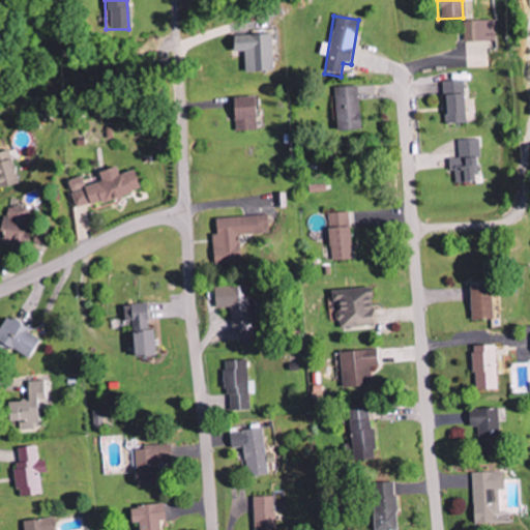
[(495,41),(495,21),(463,22),(464,42),(495,41)]
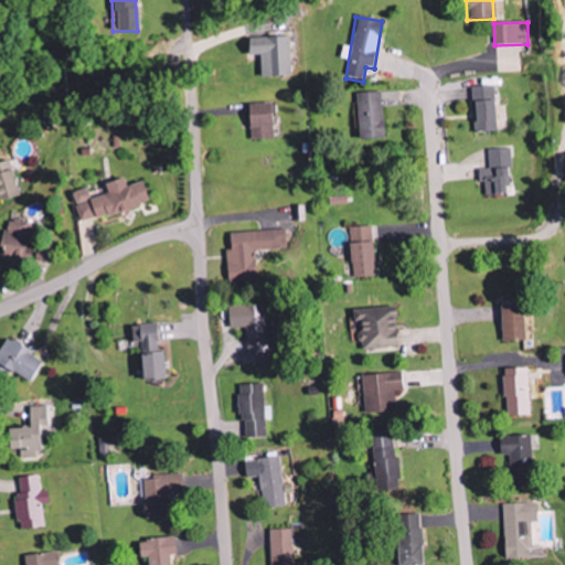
[(289,77),(289,36),(245,39),(246,55),(258,55),(259,77),(289,77)]
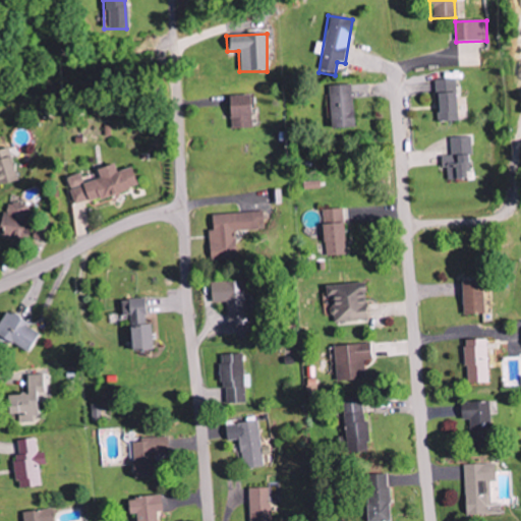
[(457,122),(456,80),(433,80),(435,122),(457,122)]
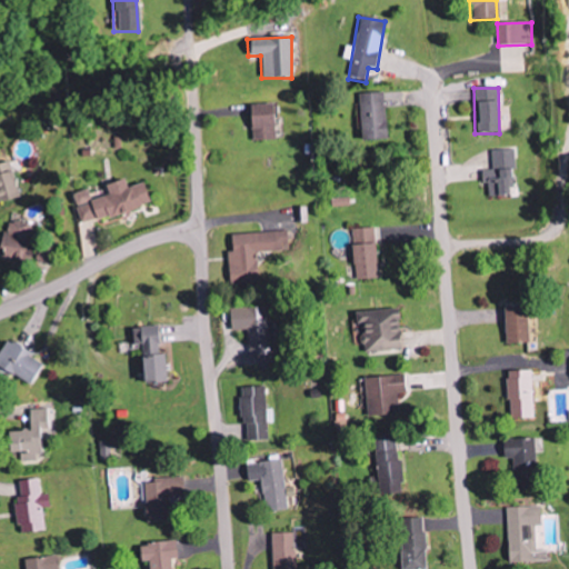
[(385,140),(383,93),(357,93),(359,141),(385,140)]
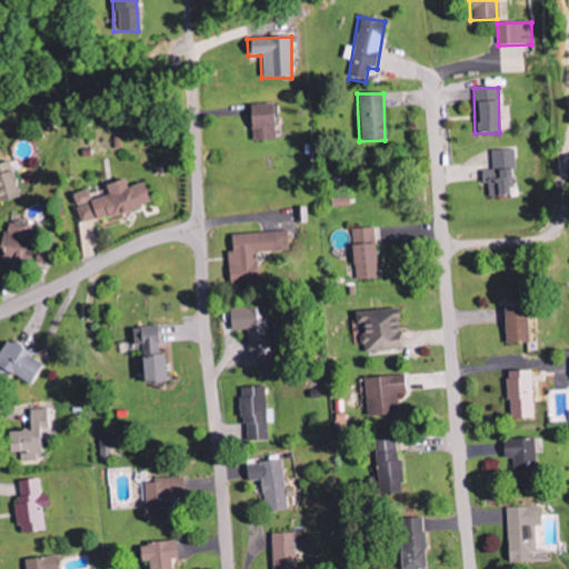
[(249,106),(249,141),(275,141),(273,106),(249,106)]
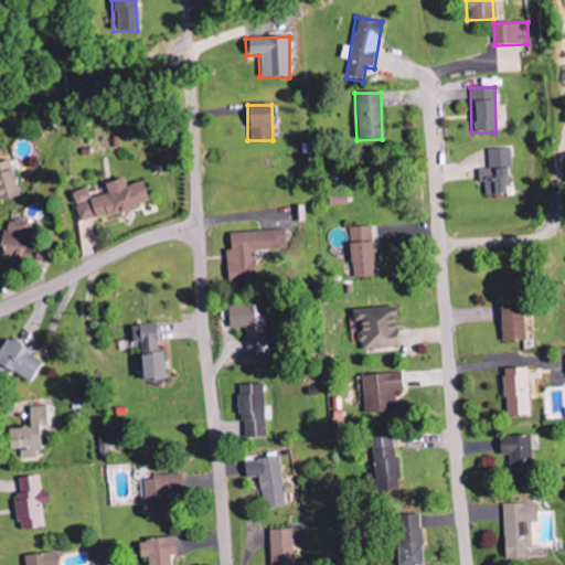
[(483,196),(503,195),(503,179),(511,178),(510,149),(487,150),(488,170),(477,170),(477,183),(482,183),(483,196)]
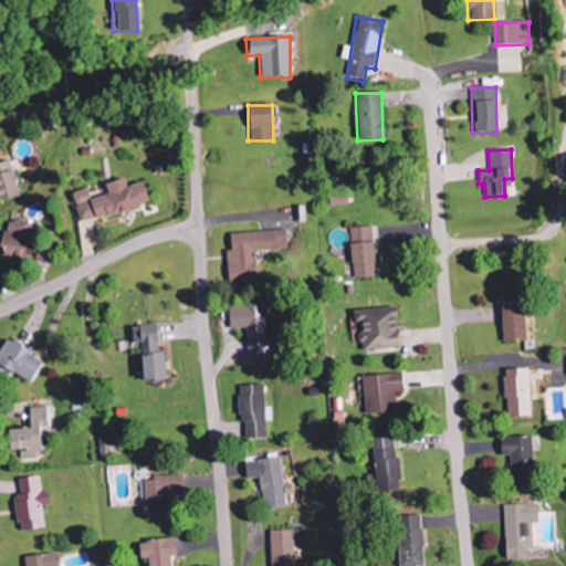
[(0,201),(20,197),(11,160),(0,163),(0,201)]
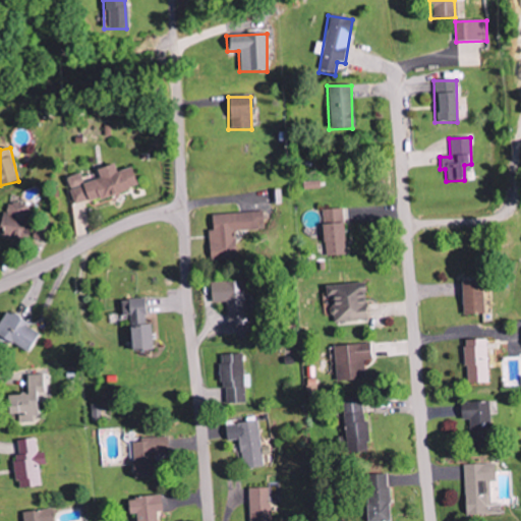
[(130,168),(114,173),(112,165),(96,170),(98,180),(83,184),(80,175),(66,179),(74,207),(136,188),(130,168)]
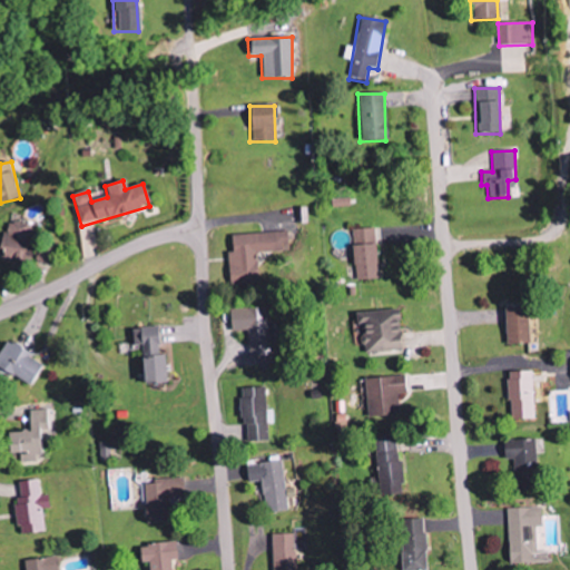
[(0,252),(0,257),(25,264),(32,228),(7,222),(0,252)]
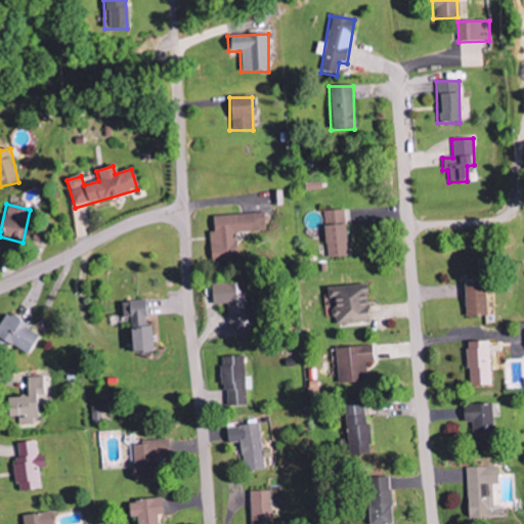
[(326,259),(347,257),(344,210),(322,212),(326,259)]
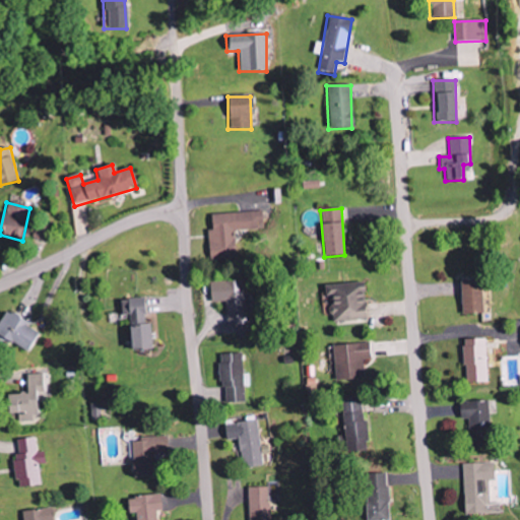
[(235,232),(263,230),(262,211),(211,214),(212,231),(208,231),(209,261),(237,259),(235,232)]
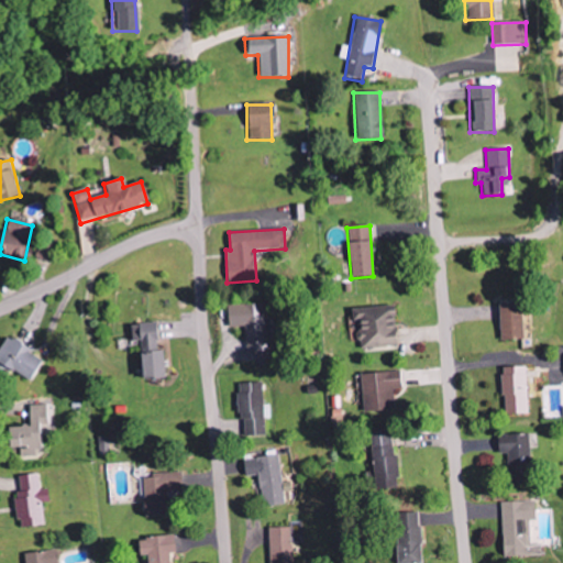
[(245,353),(266,352),(264,305),(227,306),(228,328),(244,328),(245,353)]
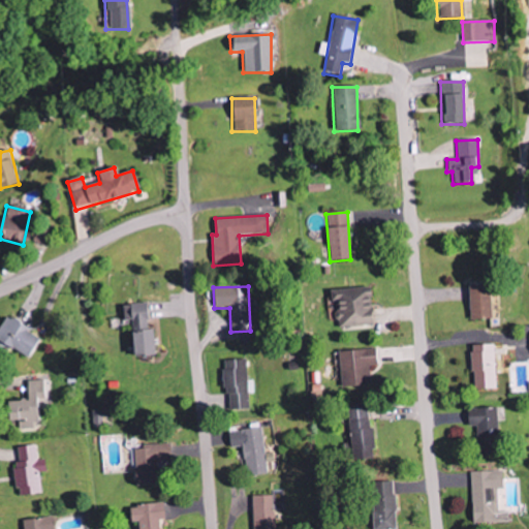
[(490,319),(489,286),(467,287),(467,320),(490,319)]
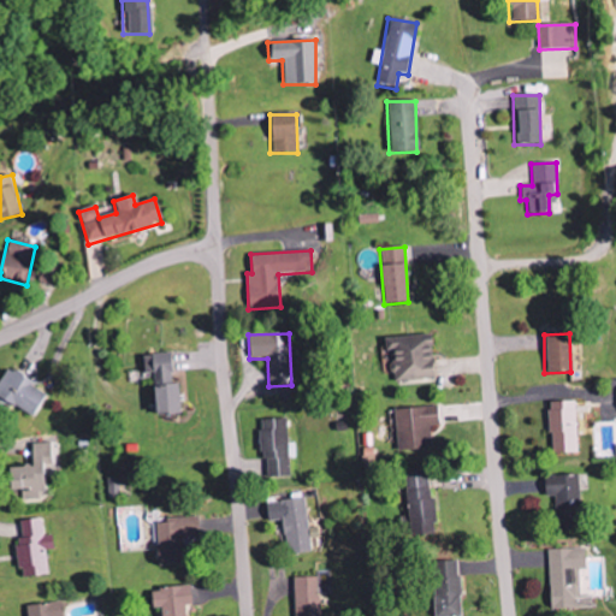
[(383,338),(383,354),(391,354),(391,381),(434,380),(433,337),(383,338)]
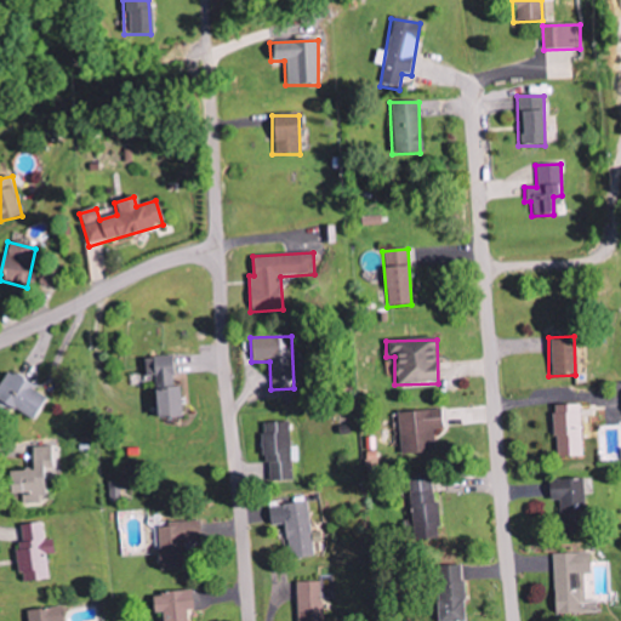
[(178,417),(178,388),(174,388),(172,358),(142,359),(142,377),(149,377),(151,419),(178,417)]
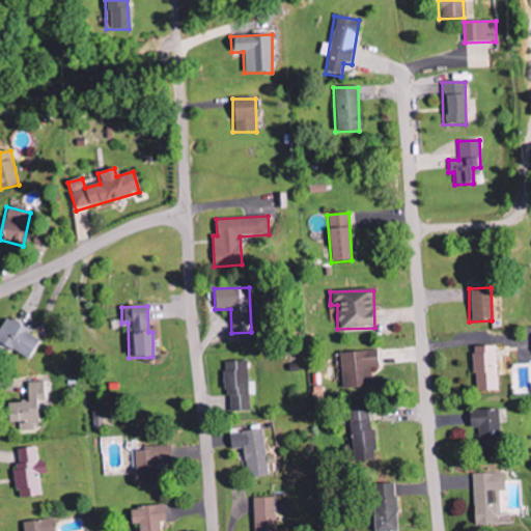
[(0,325),(0,345),(28,362),(42,340),(4,318),(0,325)]
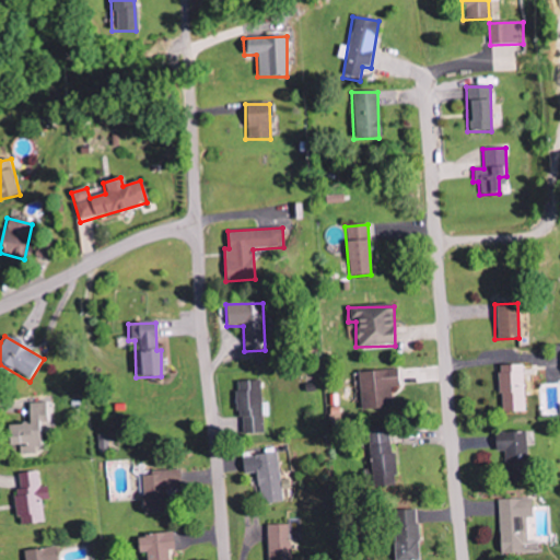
[(524,412),(523,365),(498,366),(499,412),(524,412)]
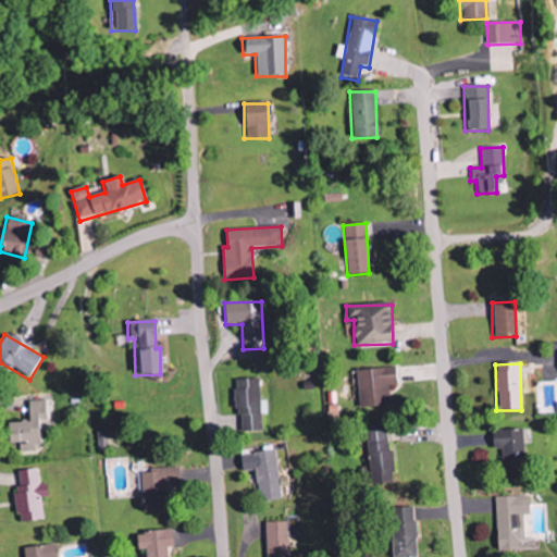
[(357,370),(358,407),(390,406),(388,387),(396,386),(395,368),(357,370)]
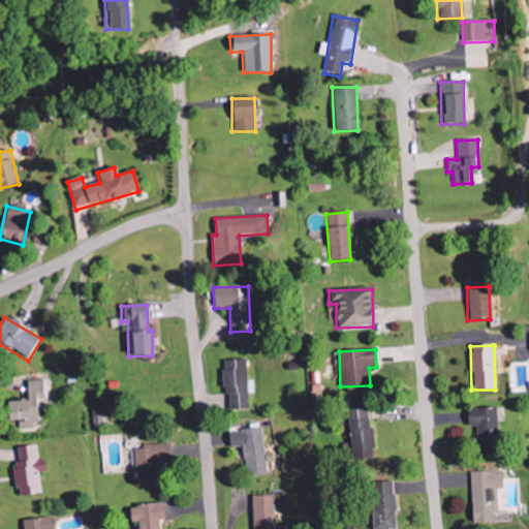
[(248,410),(246,360),(230,360),(231,370),(222,370),(222,395),(228,395),(228,411),(248,410)]
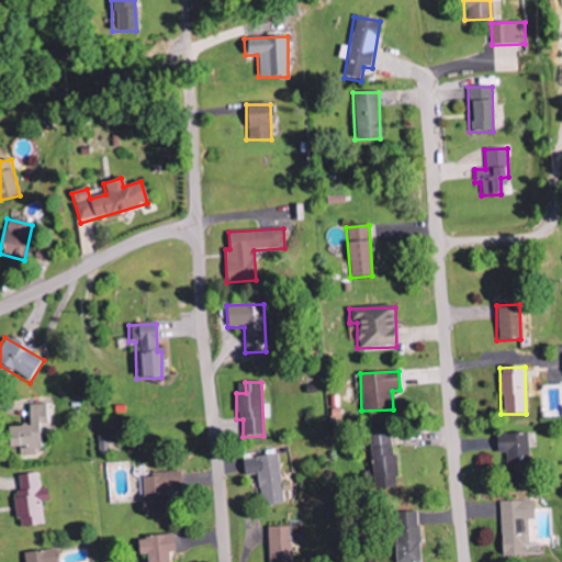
[(19,454),(41,453),(40,426),(48,425),(47,404),(26,405),(27,426),(18,426),(19,454)]
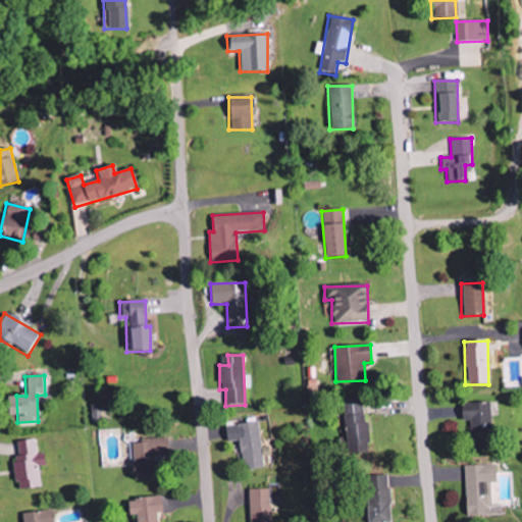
[(469,421),(469,433),(478,433),(478,428),(491,428),(489,403),(459,404),(460,421),(469,421)]
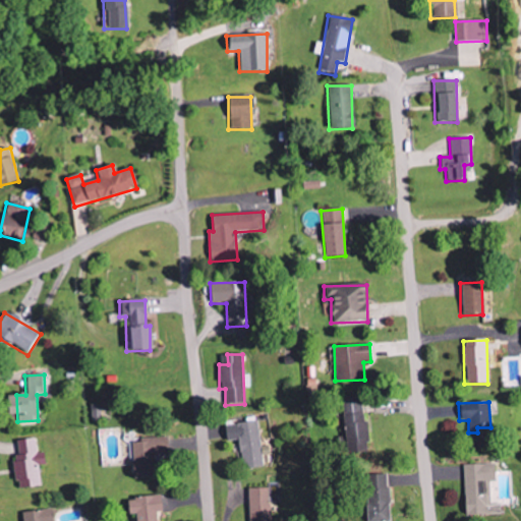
[(102,419),(101,405),(90,405),(90,419),(102,419)]
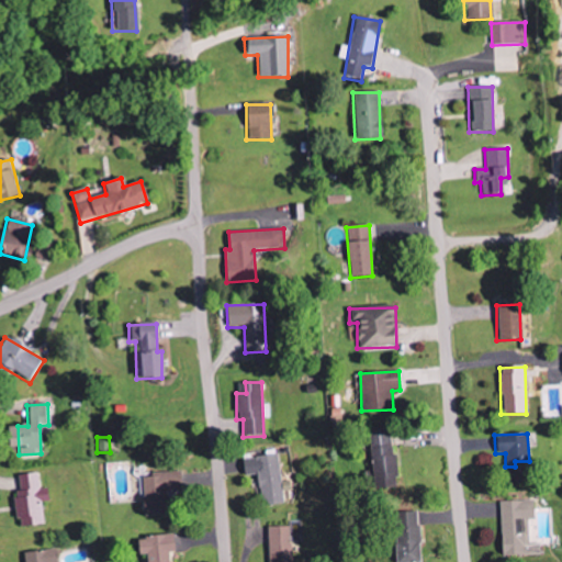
[(368,440),(371,473),(369,473),(370,489),(396,486),(392,438),(368,440)]
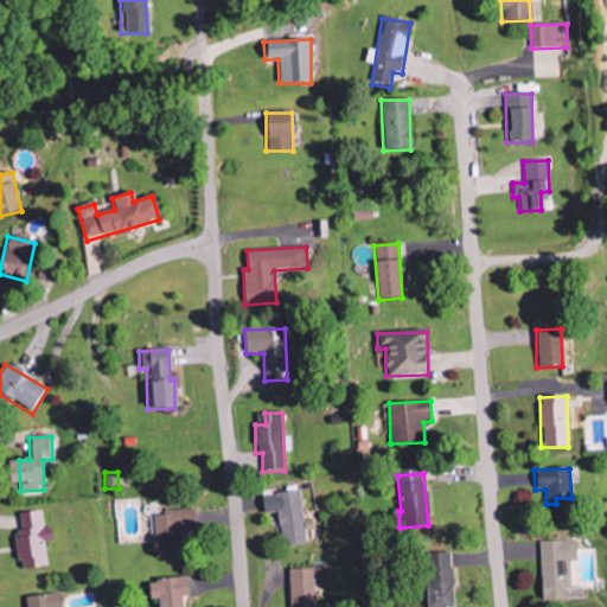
[(302,521),(300,492),(262,496),(263,515),(279,512),(282,547),(306,544),(305,531),(314,530),(313,519),(302,521)]
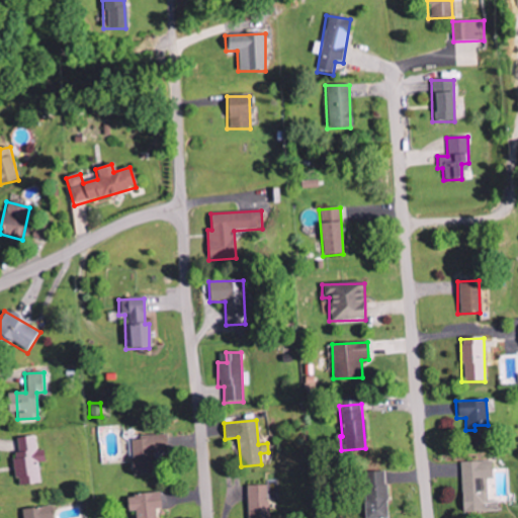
[(155,475),(154,453),(167,452),(167,436),(130,438),(131,476),(155,475)]
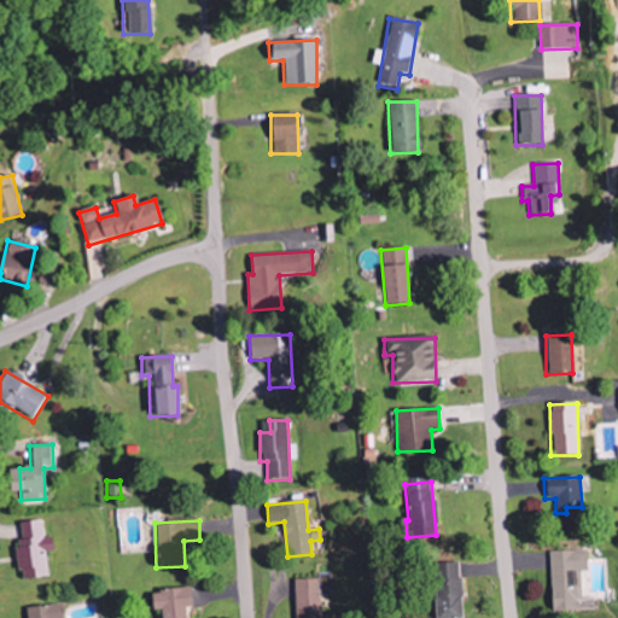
[(47,577),(45,553),(53,552),(52,537),(42,537),(41,522),(18,523),(21,548),(16,548),(18,579),(47,577)]
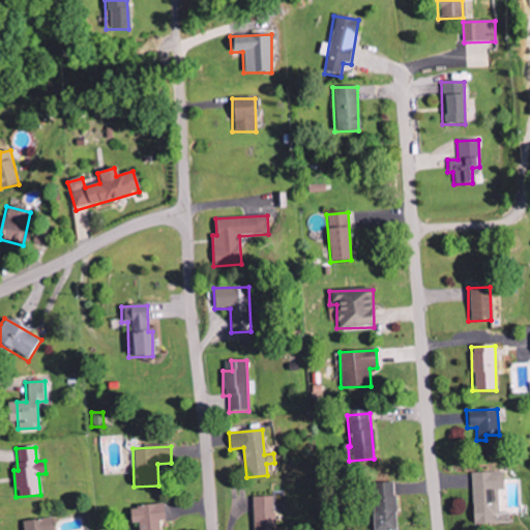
[(472,525),(508,524),(508,513),(499,513),(498,492),(503,491),(503,472),(470,473),(472,525)]
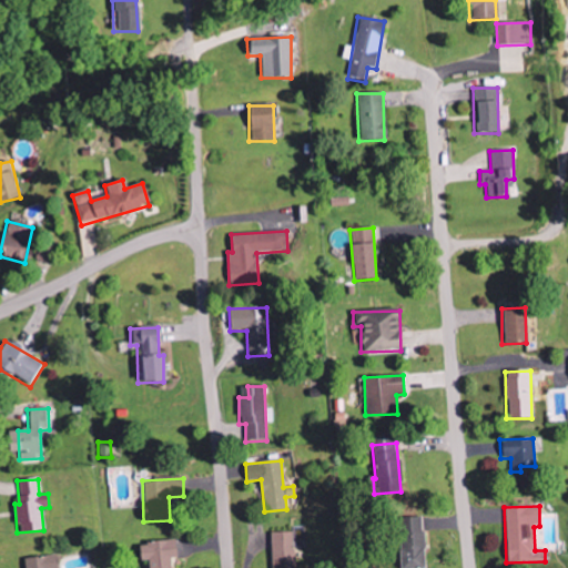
[(424,567),(422,515),(397,516),(398,567),(424,567)]
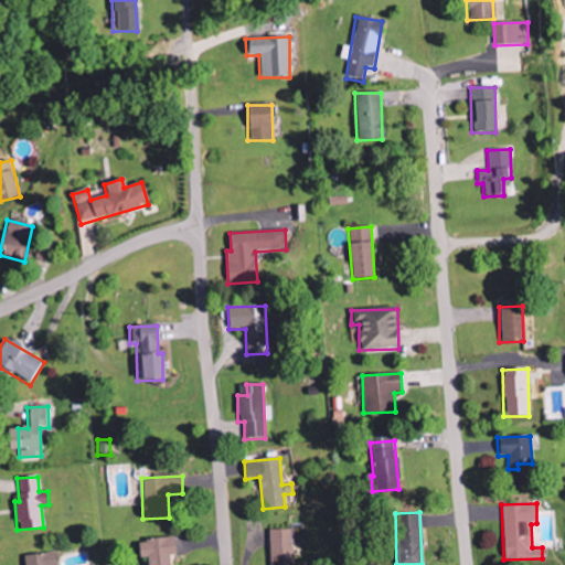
[(268,531),(268,564),(292,564),(291,531),(268,531)]
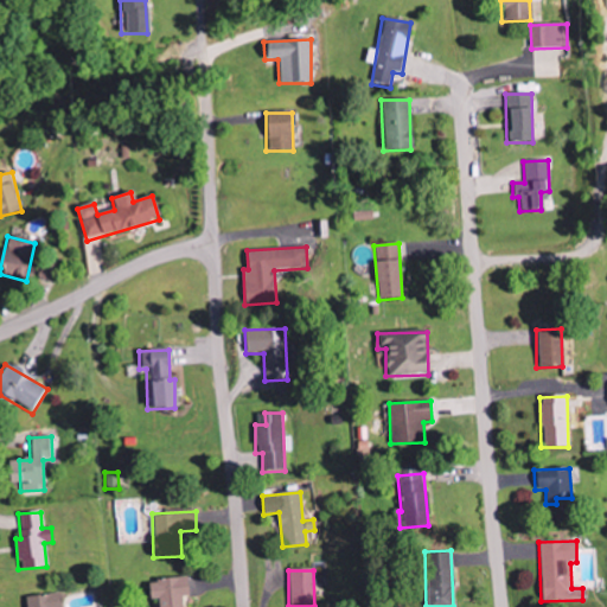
[(181,606),(181,598),(189,598),(187,579),(146,582),(147,601),(155,600),(155,606),(181,606)]
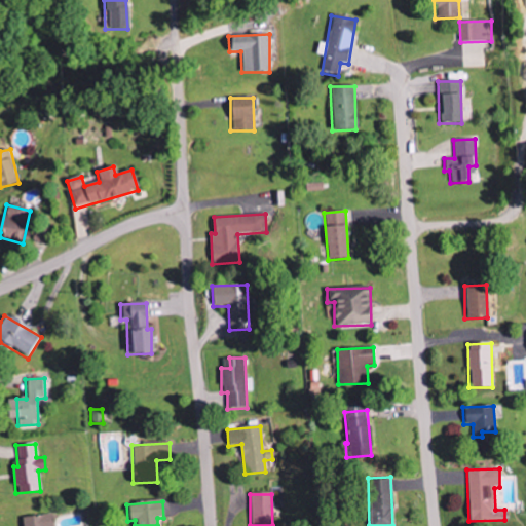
[(22,525),(51,525),(52,517),(22,517),(22,525)]
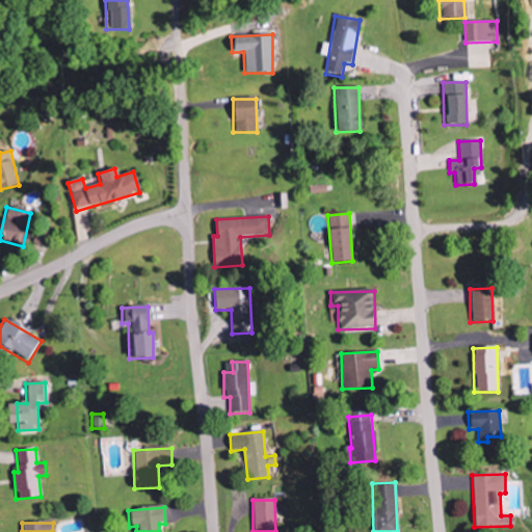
All buildings are outlined.
